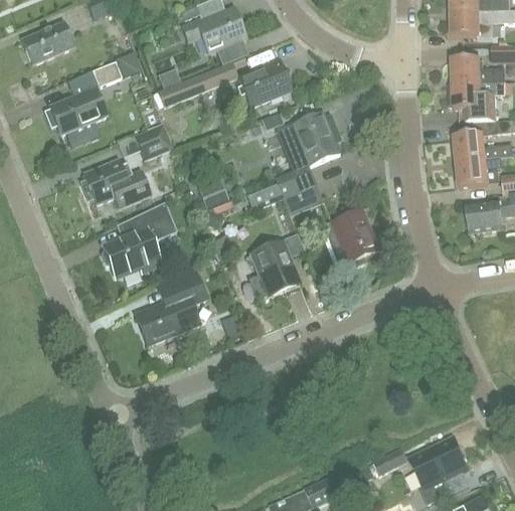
[(93,19),(116,9),(111,0),(84,0),(93,19)]
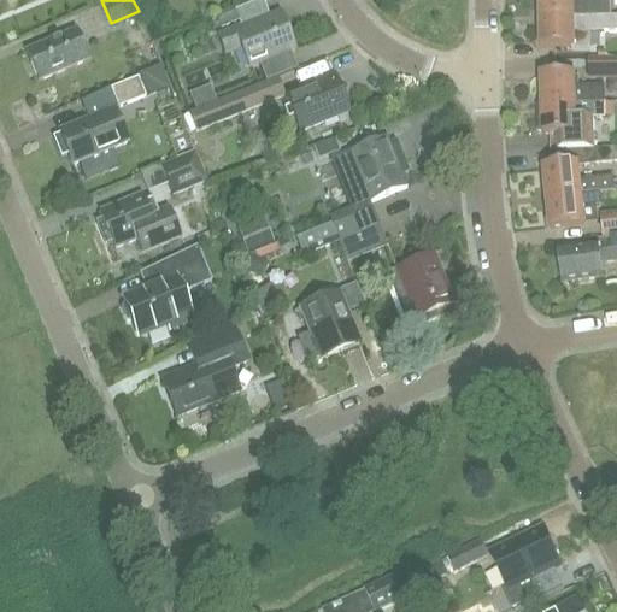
[(242,0),(238,1),(241,13),(259,9),(257,0),(242,0)]
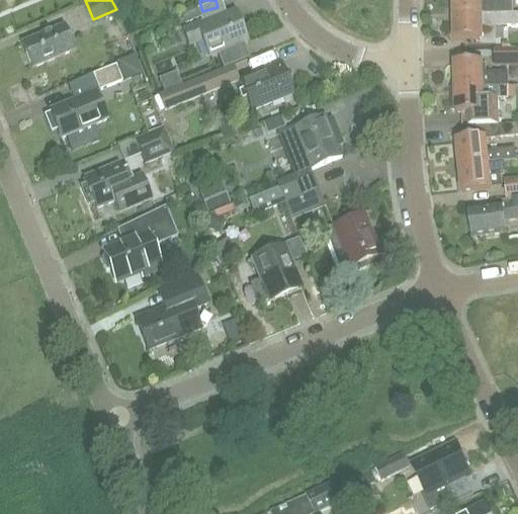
[(451,0),(452,11),(508,10),(512,10),(512,0),(451,0)]
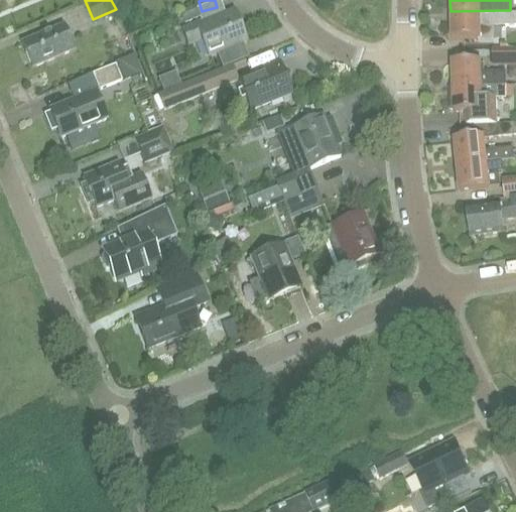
[(201,20),(182,27),(187,41),(201,36),(208,53),(245,39),(234,9),(225,13),(202,22),(201,20)]
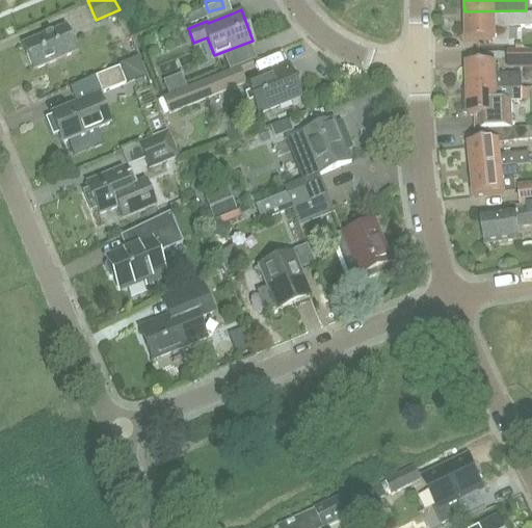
[(526,10),(522,10),(464,11),(464,37),(493,36),(493,43),(509,43),(508,24),(531,23),(531,9),(526,10)]
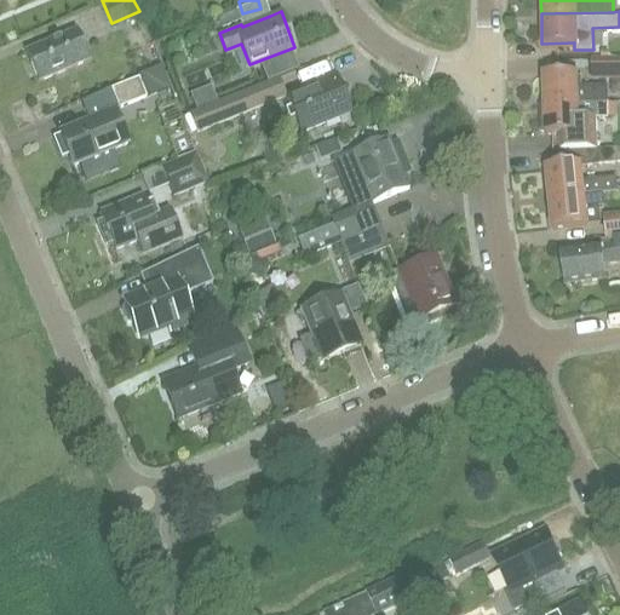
[(36,78),(89,56),(76,26),(23,47),(36,78)]
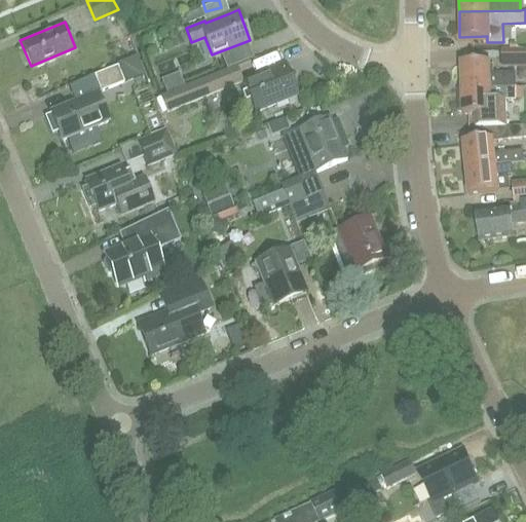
[(501,64),(525,64),(525,47),(501,47),(501,64)]
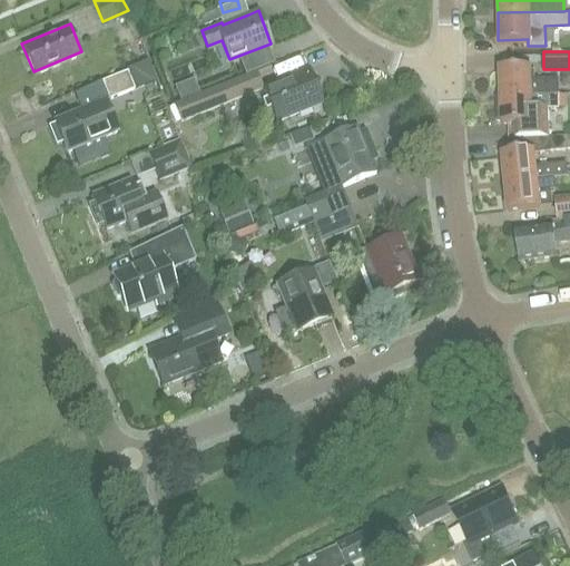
[(282,69),(303,61),(300,52),(278,59),(282,69)]
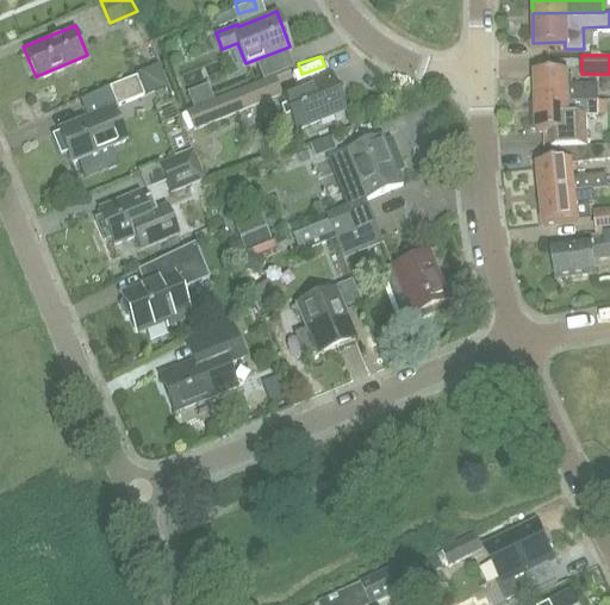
[(279,91),(279,92),(294,128),(344,107),(329,69),(280,89),(279,91)]
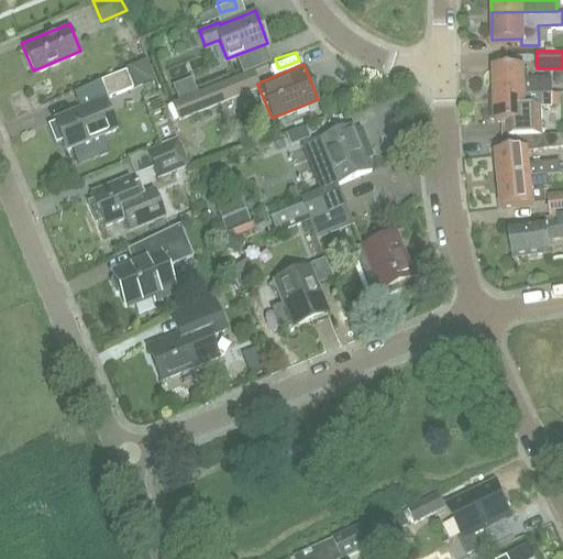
[(494,91),(551,90),(551,76),(542,76),(528,77),(528,67),(525,67),(525,64),(494,64),(494,91)]
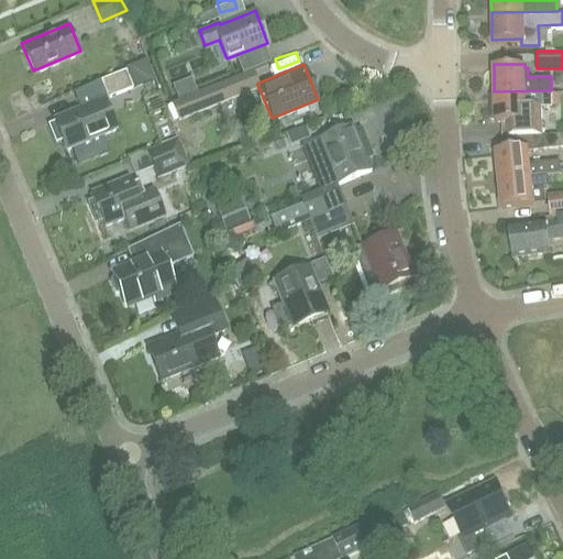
[(108,95),(132,85),(125,67),(100,77),(108,95)]
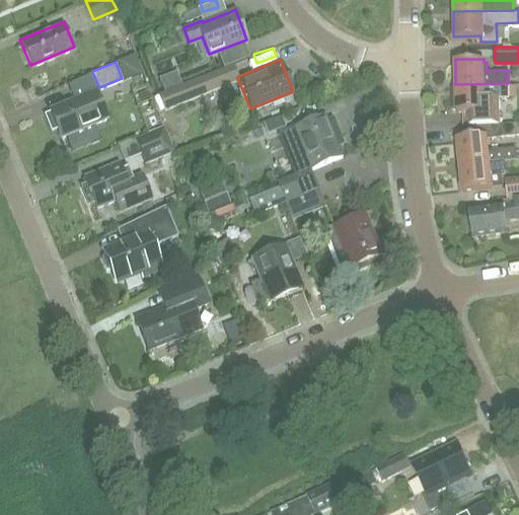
[(237,78),(237,77),(238,76),(232,62),(157,92),(164,107),(237,78)]
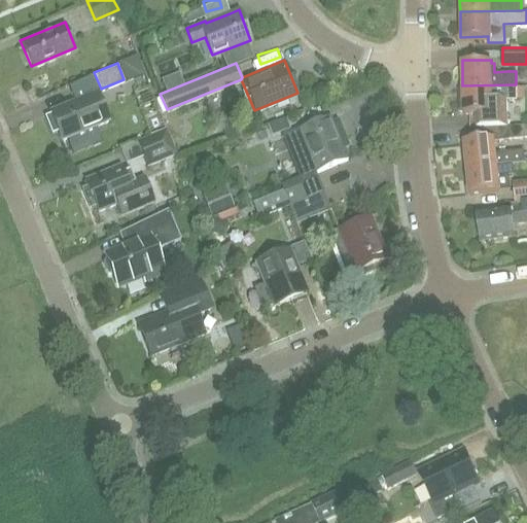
[(516,97),(516,84),(462,85),(462,95),(459,95),(460,109),(463,108),(463,111),(473,111),(473,125),(492,125),(507,124),(507,97),(516,97)]
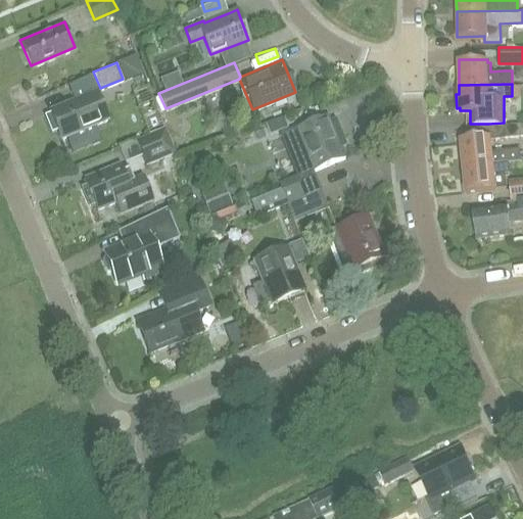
[(74,150),(101,139),(94,123),(106,118),(94,89),(49,108),(50,111),(45,113),(51,131),(57,128),(60,137),(66,134),(74,150)]
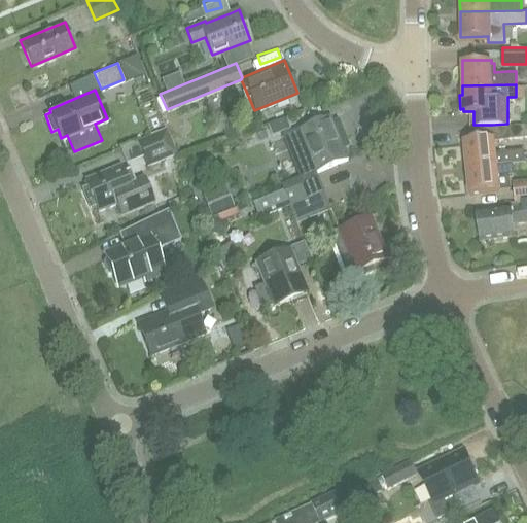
[(337,116),(331,118),(329,112),(289,129),(307,172),(347,155),(343,144),(346,143),(343,136),(344,135),(337,116)]
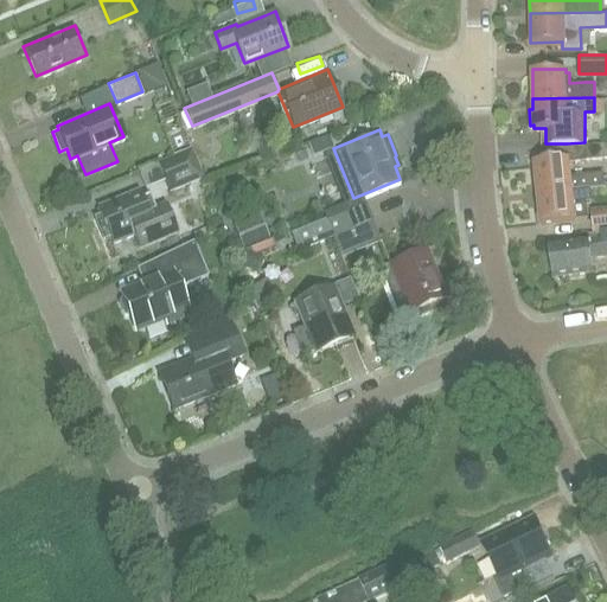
[(537,191),(589,186),(605,185),(602,168),(569,172),(568,160),(586,159),(585,142),(567,143),(545,143),(547,160),(535,161),(537,191)]
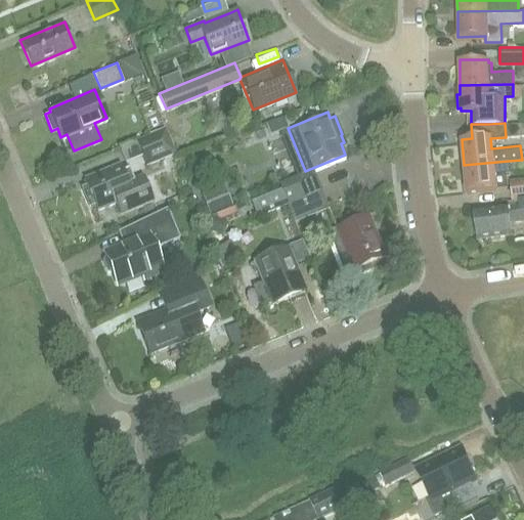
[(147,164),(176,153),(166,126),(161,128),(161,127),(136,138),(142,153),(147,164)]
